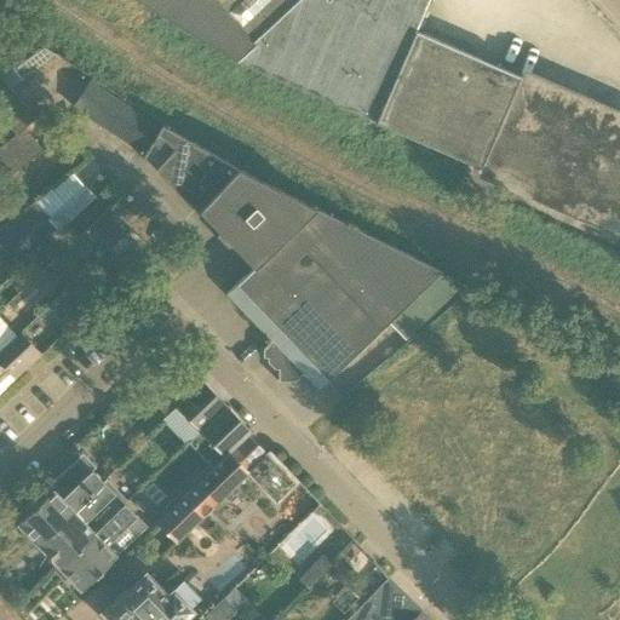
[(135,0),(236,62),(374,122),(414,32),(428,0),(135,0)]
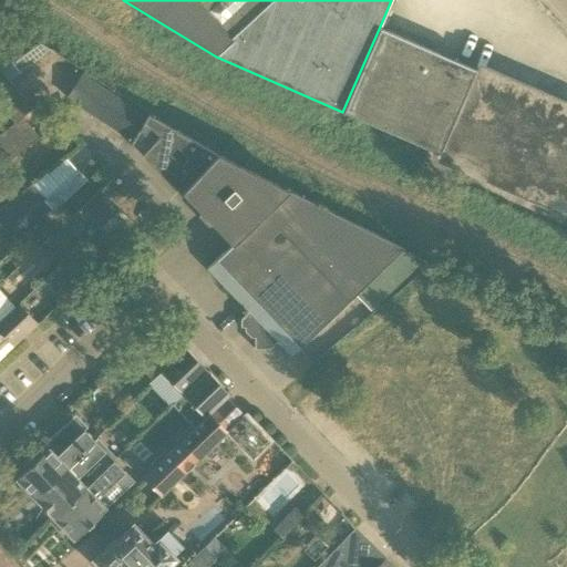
[(566,110),(379,29),(342,112),(429,147),(566,208),(566,110)]
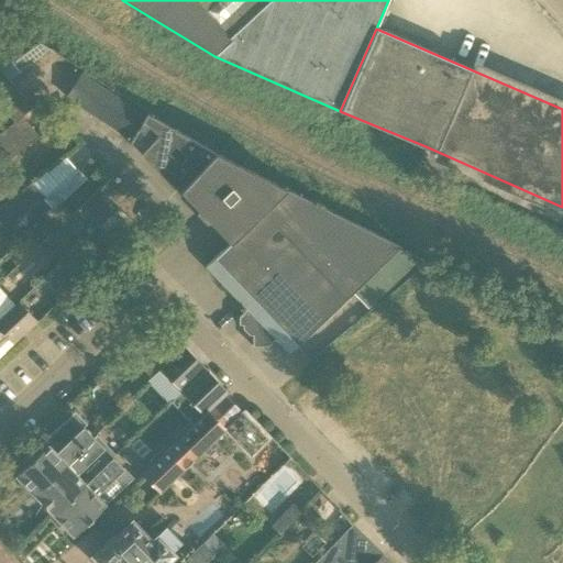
[(2,52),(19,74),(47,53),(25,33),(2,52)]
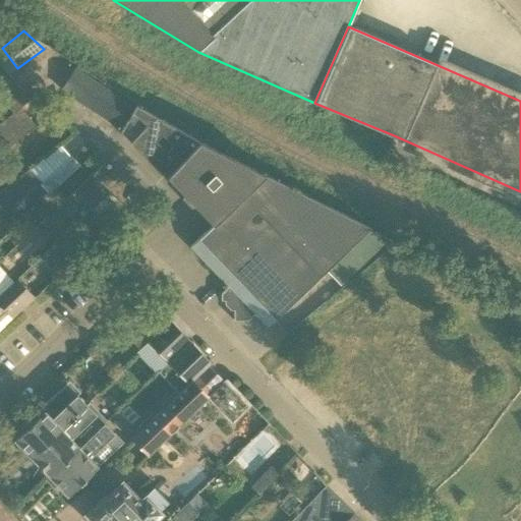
[(73,98),(88,76),(76,69),(62,91),(73,98)]
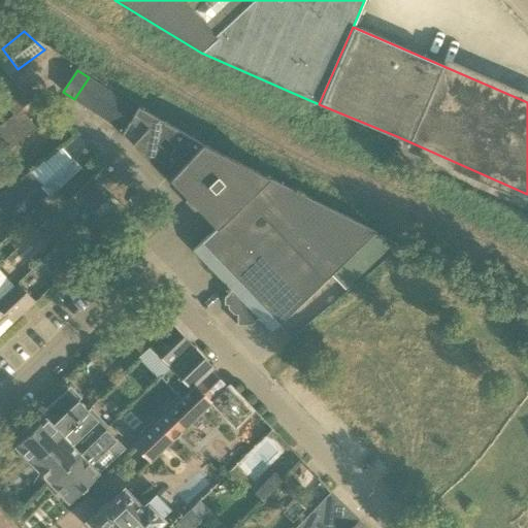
[(86,107),(100,86),(89,77),(74,99),(86,107)]
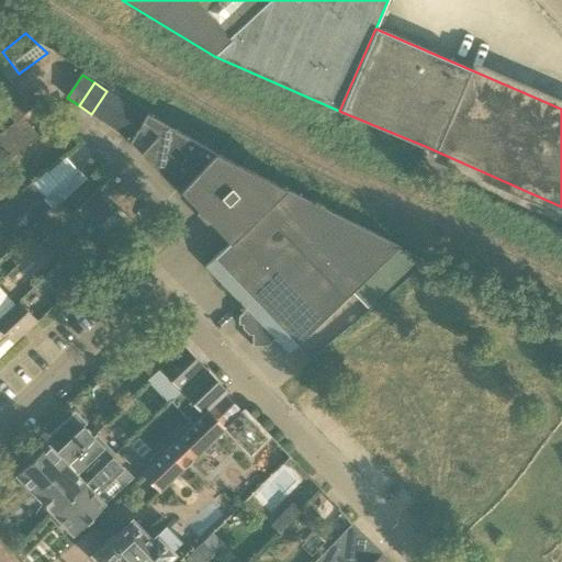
[(103,122),(119,99),(107,91),(91,114),(103,122)]
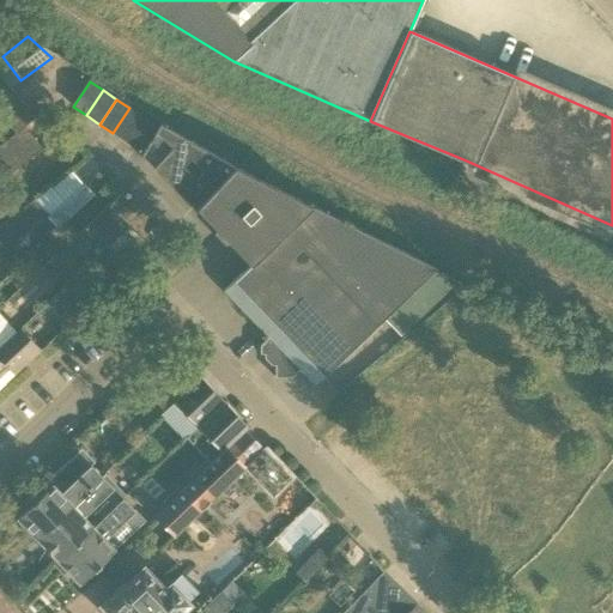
[(126,141),(143,116),(129,108),(113,133),(126,141)]
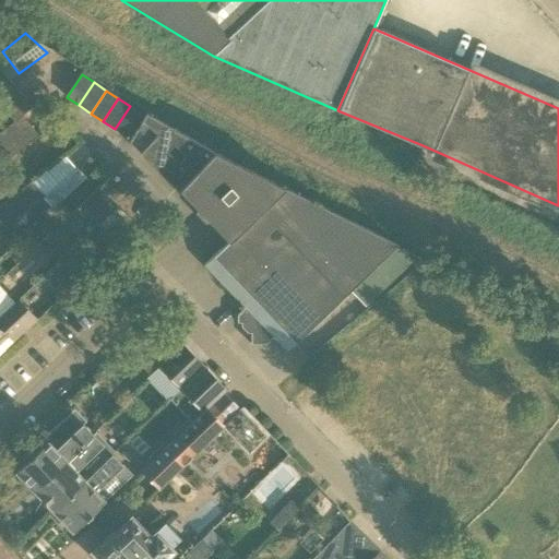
[(126,135),(140,113),(130,106),(115,129),(126,135)]
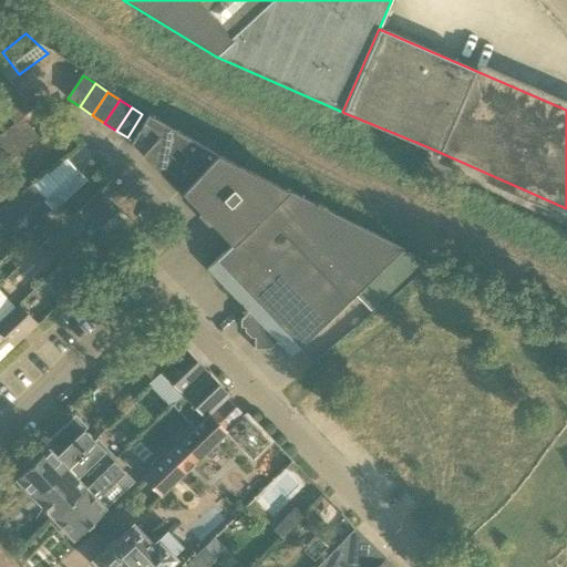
[(182,193),(217,155),(148,115),(130,145),(182,193)]
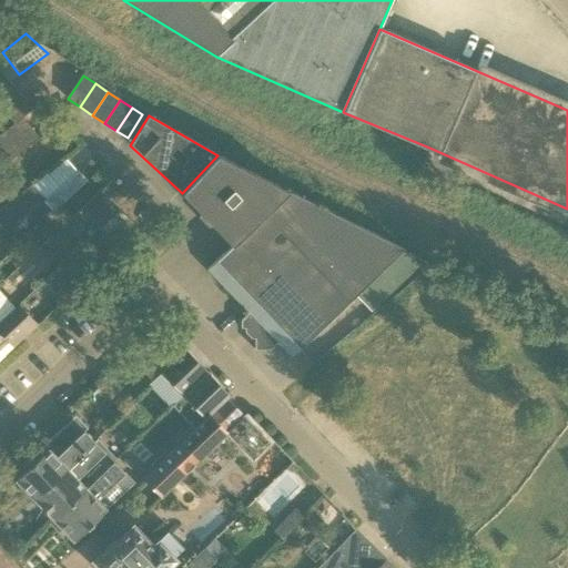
[(14,124),(0,134),(0,159),(4,165),(40,138),(23,118),(14,124)]
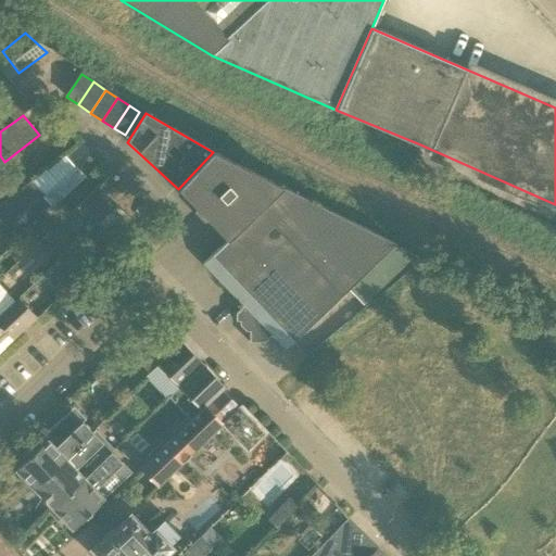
[(227,240),(282,187),(213,152),(178,189),(227,240)]
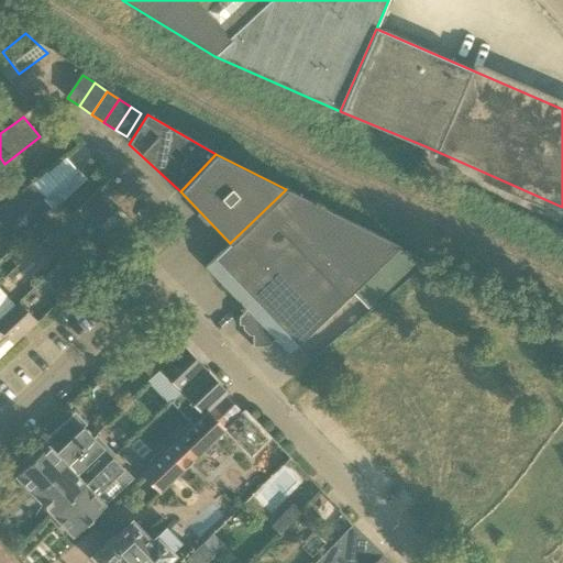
[(55,210),(80,186),(87,179),(77,169),(44,198),(55,210)]
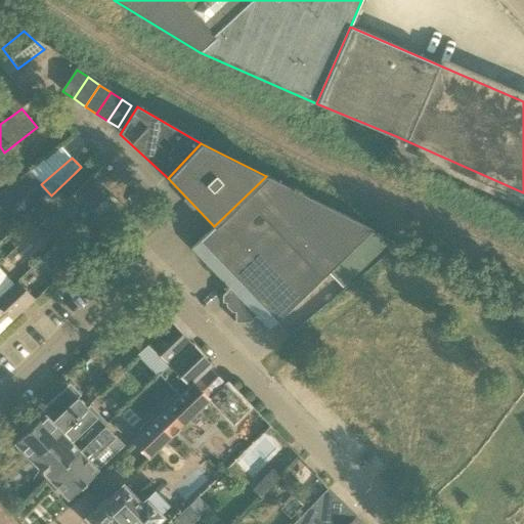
[(0,191),(0,205),(7,214),(42,183),(30,170),(0,191)]
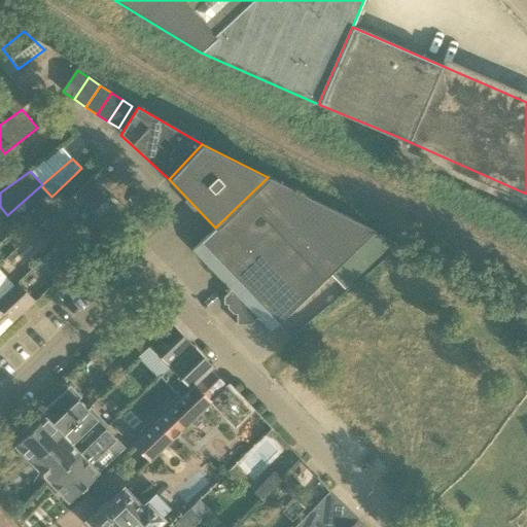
[(94,211),(111,196),(93,177),(75,194),(76,194),(74,195),(95,215),(96,213),(94,211)]
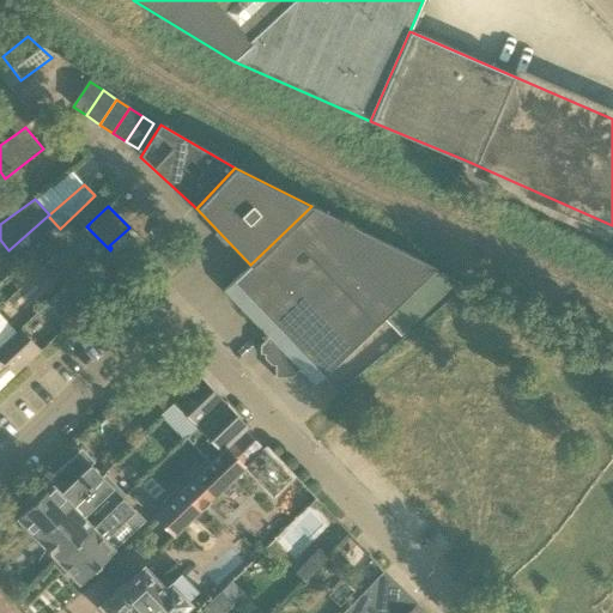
[(437,268),(311,206),(250,265),(224,291),(269,338),(260,346),(260,354),(268,354),(269,353),(277,360),(275,362),(275,377),(291,378),(301,370),(315,386),(332,369),(437,268)]
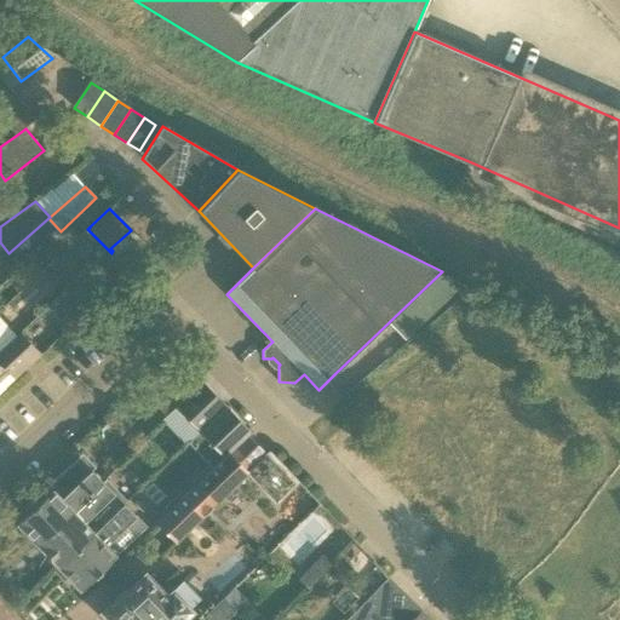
[(110,248),(113,251),(121,259),(142,240),(131,230),(110,248)]
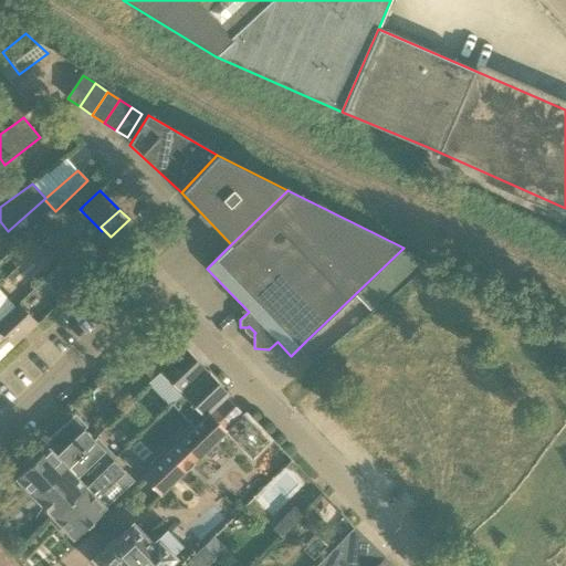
[(129,219),(111,237),(119,247),(139,228),(129,219)]
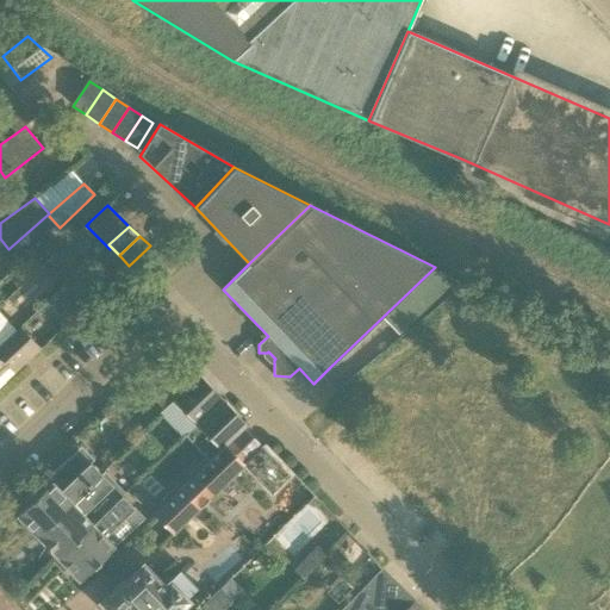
[(0,386),(16,373),(7,365),(33,341),(20,327),(0,346),(0,386)]
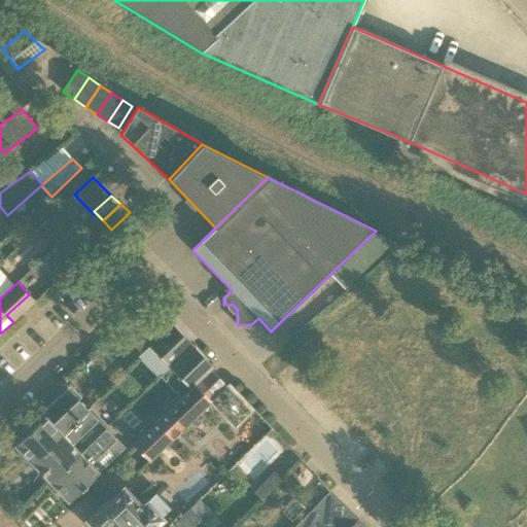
[(141,354),(161,335),(150,324),(131,343),(141,354)]
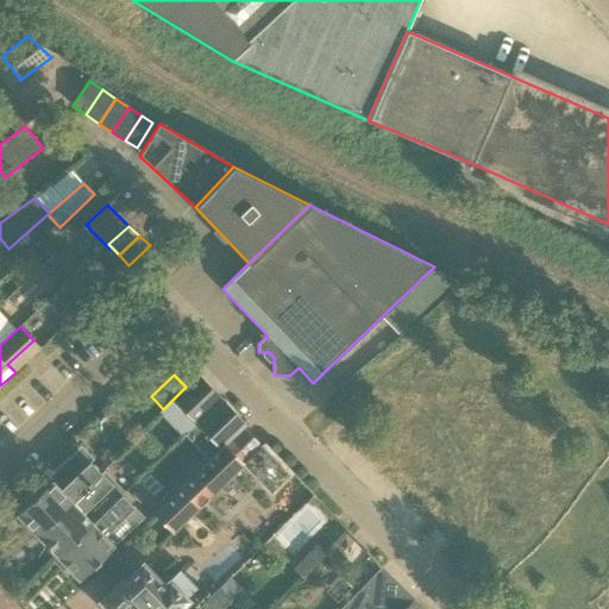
[(196,425),(223,400),(199,375),(173,400),(196,425)]
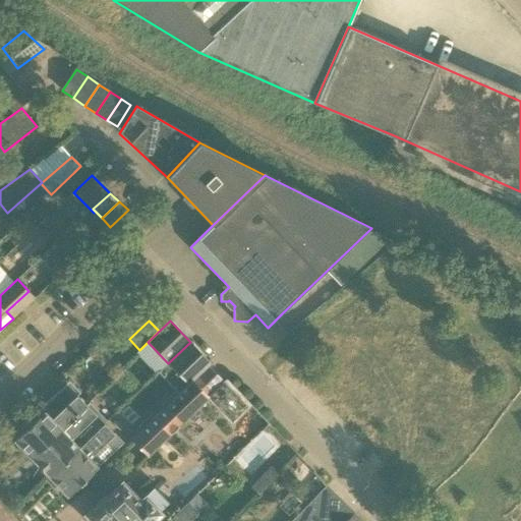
[(190,342),(168,363),(188,384),(191,382),(208,365),(210,363),(211,362),(203,354),(190,342)]
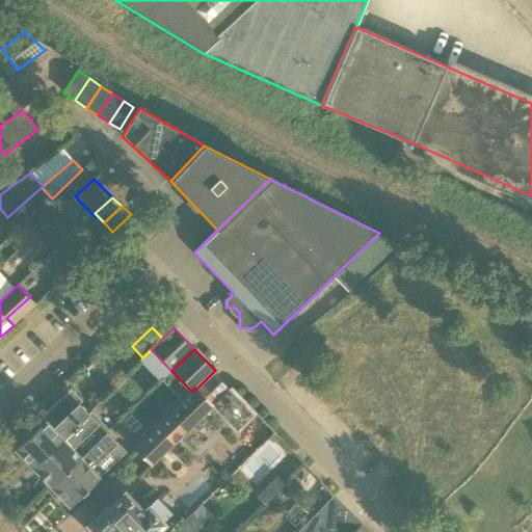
[(213,405),(196,388),(134,448),(151,466),(213,405)]
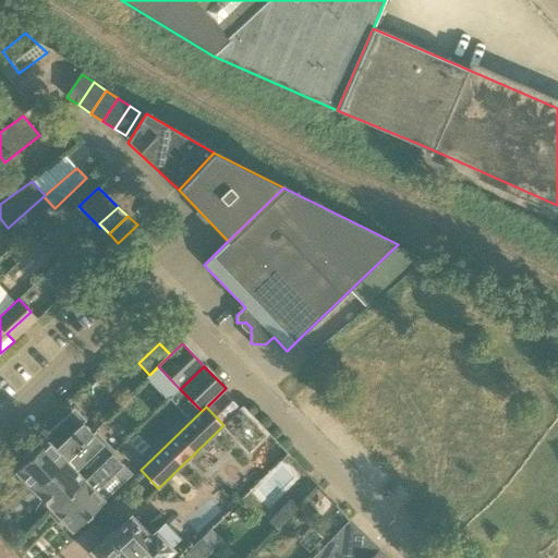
[(240,410),(223,425),(249,452),(268,434),(242,408),(240,410)]
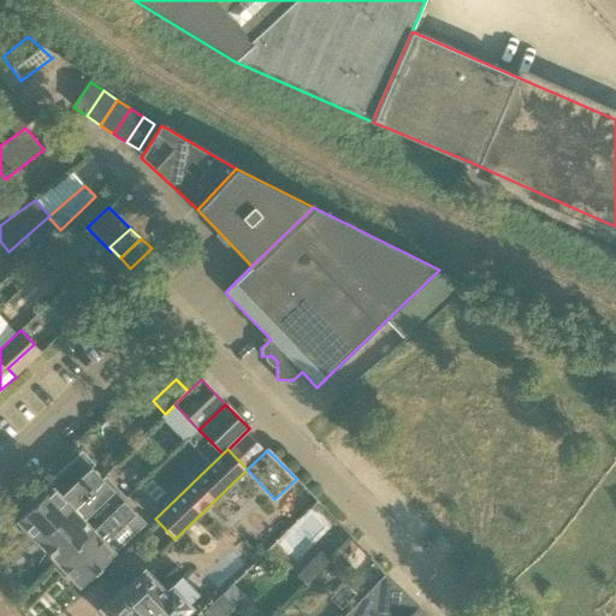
[(17,519),(24,527),(37,542),(102,479),(92,467),(81,477),(69,463),(48,483),(52,486),(17,519)]
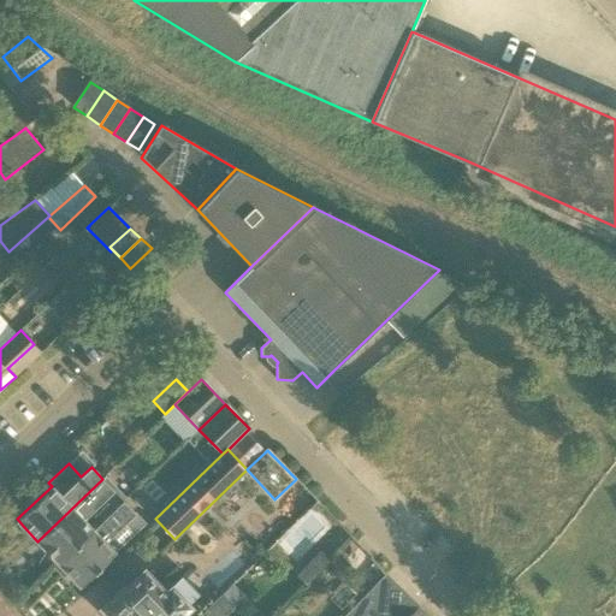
[(59,563),(102,521),(93,510),(113,491),(102,479),(37,542),(59,563)]
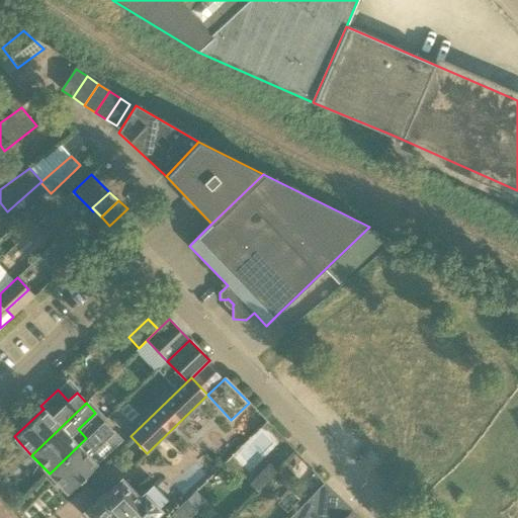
[(86,438),(50,473),(67,492),(96,463),(103,456),(95,448),(113,431),(104,421),(86,438)]
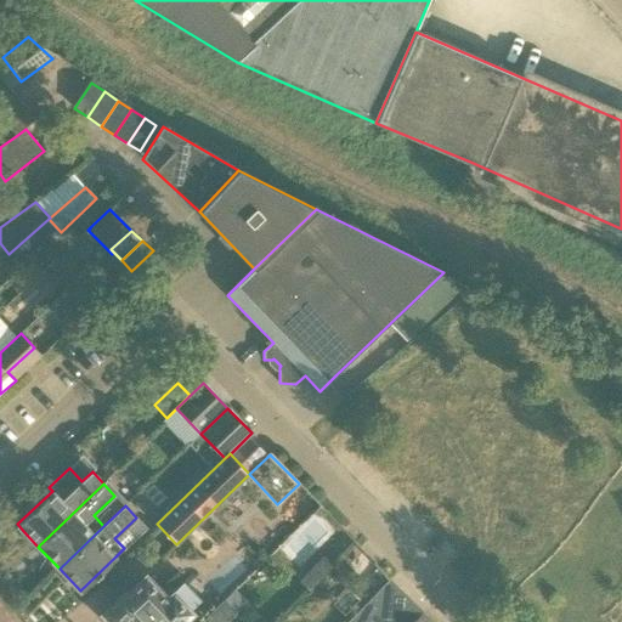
[(179,621),(201,601),(184,583),(167,598),(146,576),(125,595),(123,593),(103,612),(103,614),(103,621),(179,621)]
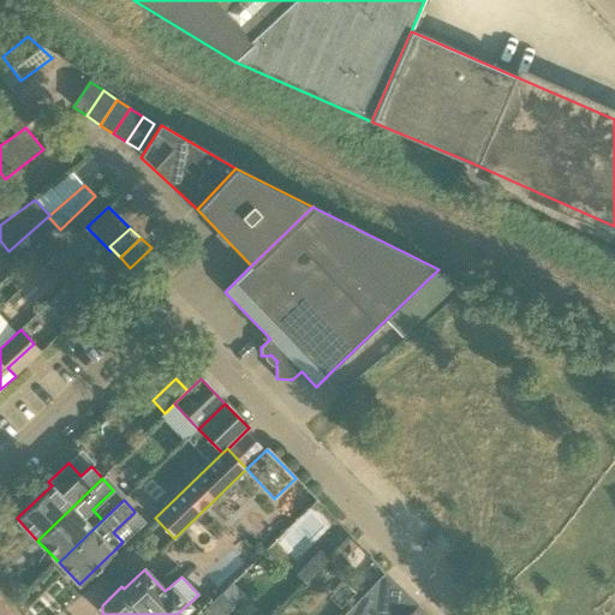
[(407,614),(418,605),(386,574),(384,573),(344,614),(407,614)]
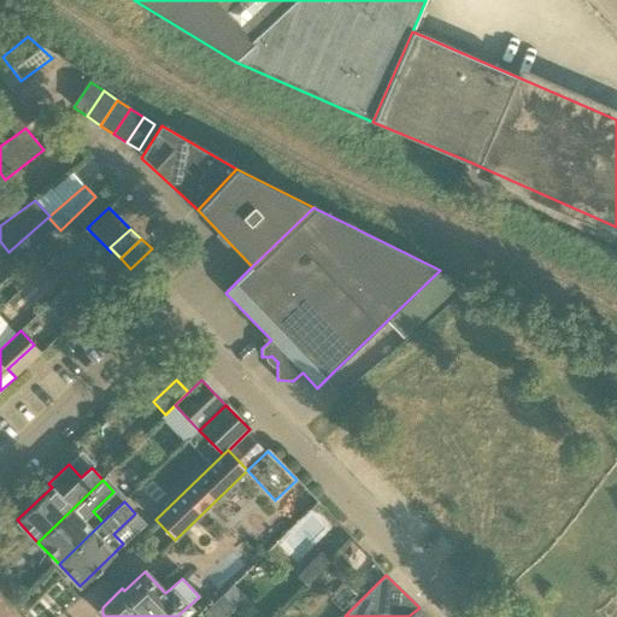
[(207,616),(227,616),(246,599),(233,586),(205,613),(207,616)]
